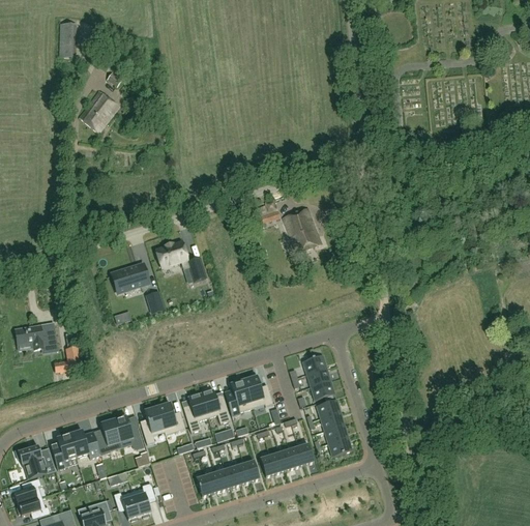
[(265,202),(266,203),(256,206),(261,223),(281,215),(274,199),(265,202)]
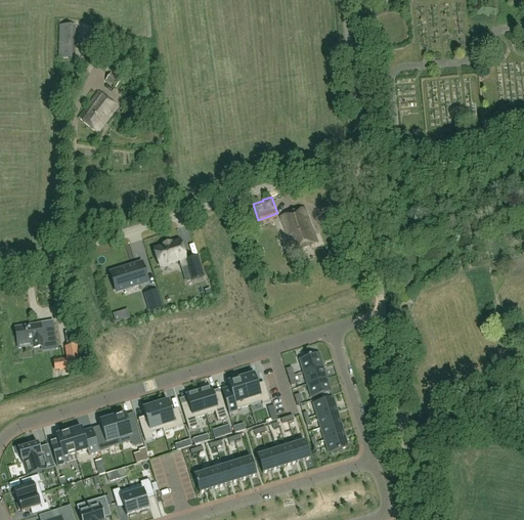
[(305,205),(280,213),(294,250),(318,241),(305,205)]
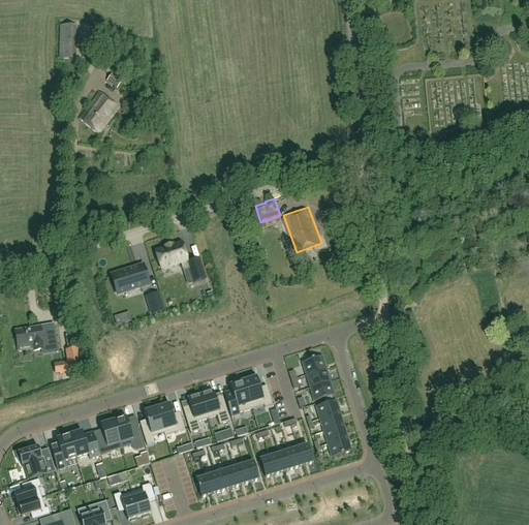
[(181,259),(183,268),(189,266),(187,259),(182,240),(173,243),(173,242),(164,244),(164,245),(156,248),(161,266),(181,259)]
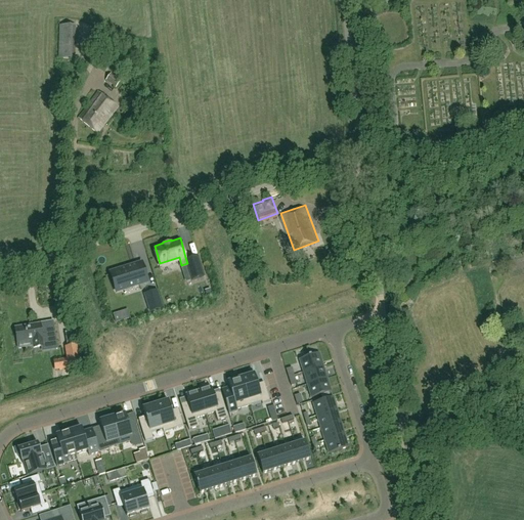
[(198,253),(185,257),(187,263),(191,276),(204,272),(198,253)]
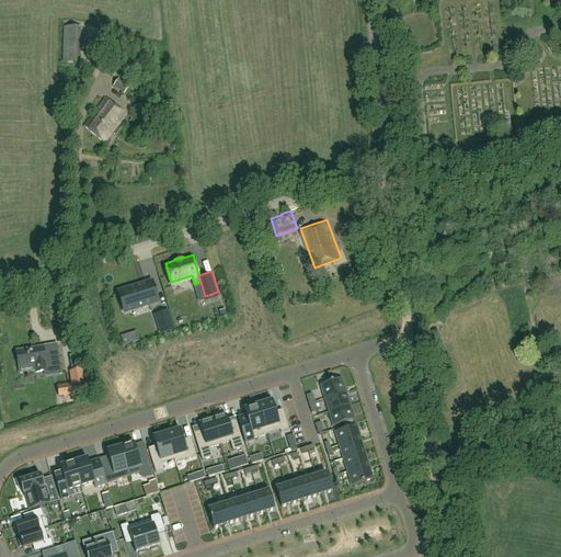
[(151,277),(118,288),(124,309),(158,298),(151,277)]
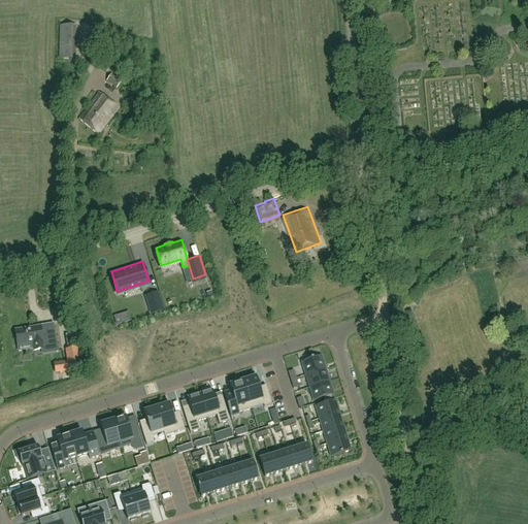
[(163,306),(158,289),(145,293),(152,310),(163,306)]
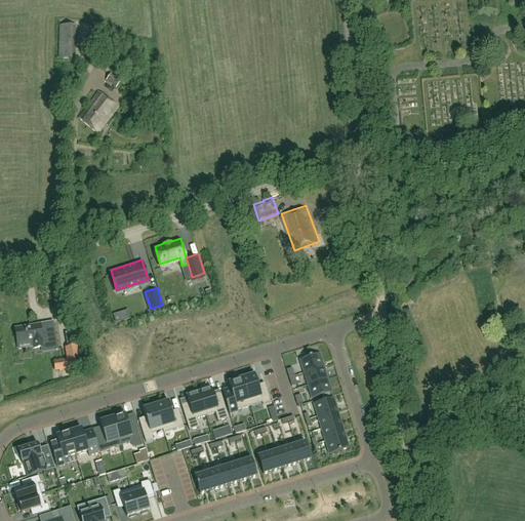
[(40,322),(15,325),(17,341),(33,337),(34,345),(43,344),(43,347),(56,345),(56,347),(57,346),(54,328),(41,330),(40,322)]
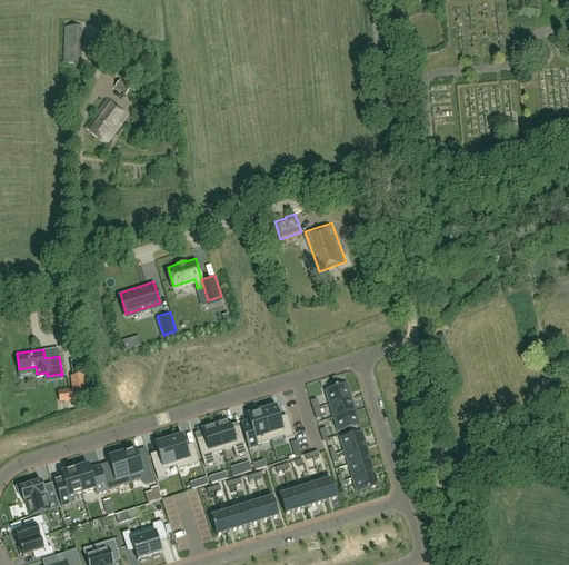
[(73,386),(69,387),(59,389),(60,398),(70,396),(87,394),(82,372),(71,373),(73,386)]
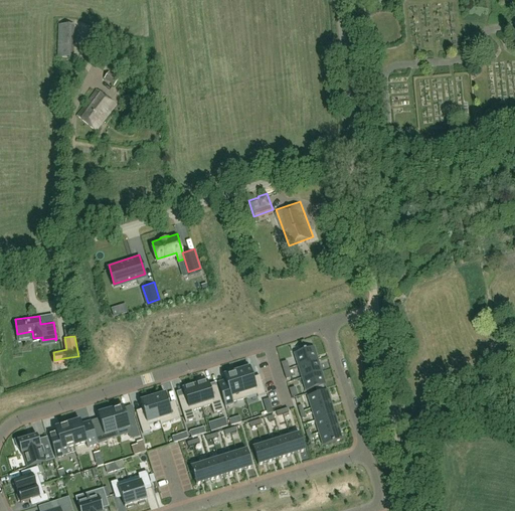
[(318,356),(314,344),(304,347),(308,359),(318,356)]
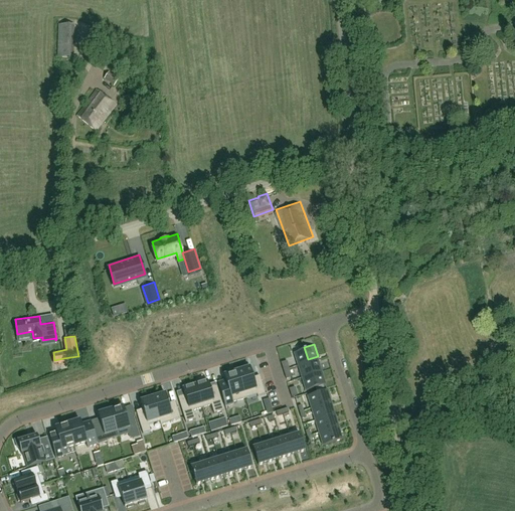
[(294,350),(298,362),(308,359),(304,347),(294,350)]
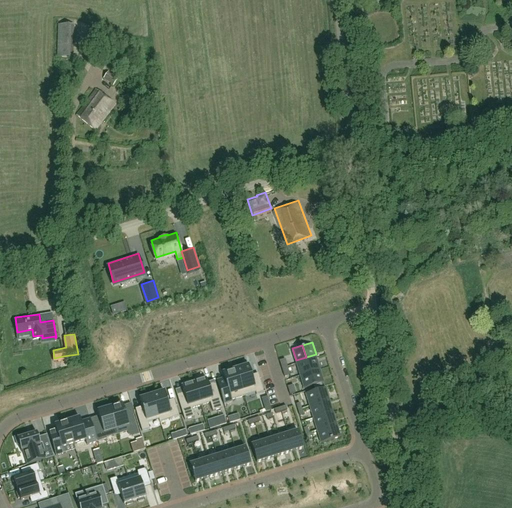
[(310,369),(320,366),(316,354),(306,357),(310,369)]
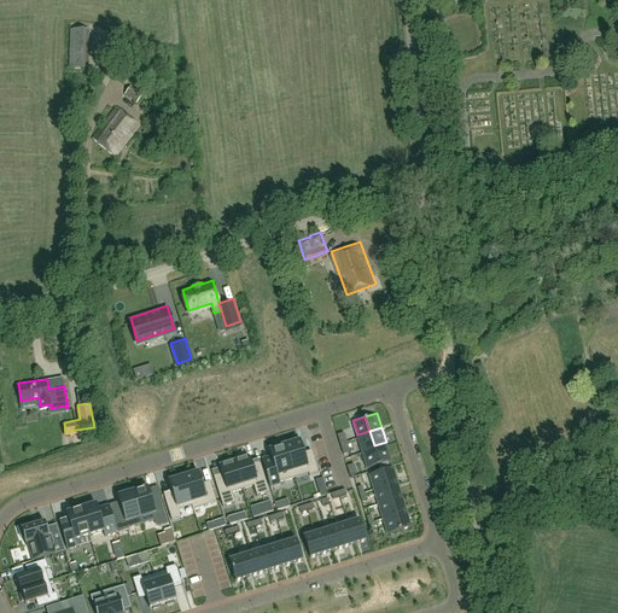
[(362,449),(374,445),(369,431),(357,435),(362,449)]
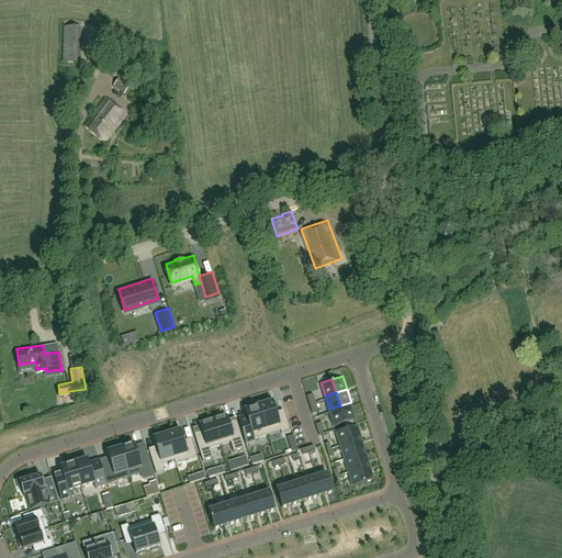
[(265,400),(259,402),(268,432),(280,427),(281,430),(290,427),(284,411),(278,413),(276,409),(272,395),(263,399),(265,400)]
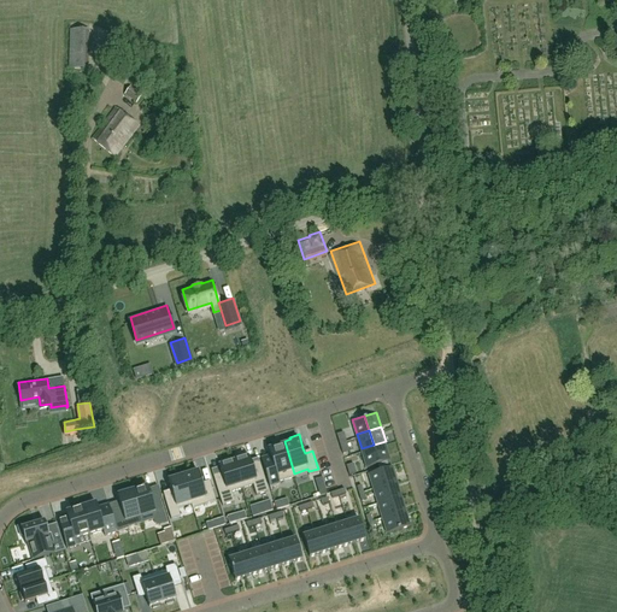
[(271,463),(264,464),(270,483),(280,481),(278,477),(294,474),(285,441),(277,443),(276,441),(268,443),(270,452),(272,460),(271,463)]
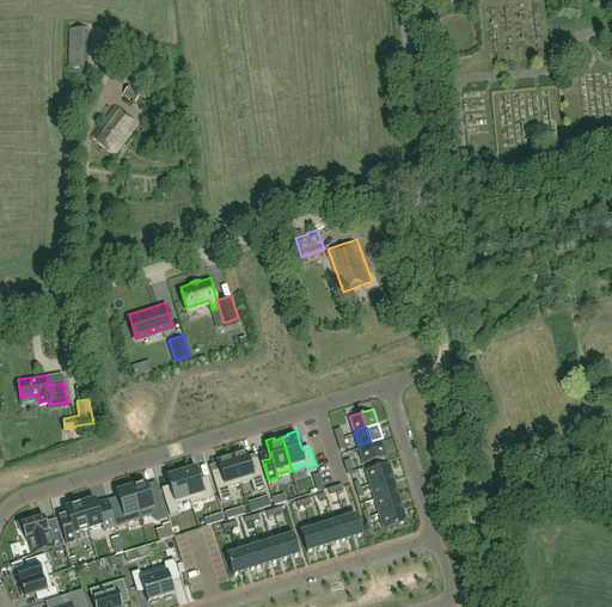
[(375,457),(386,453),(383,437),(371,441),(375,457)]
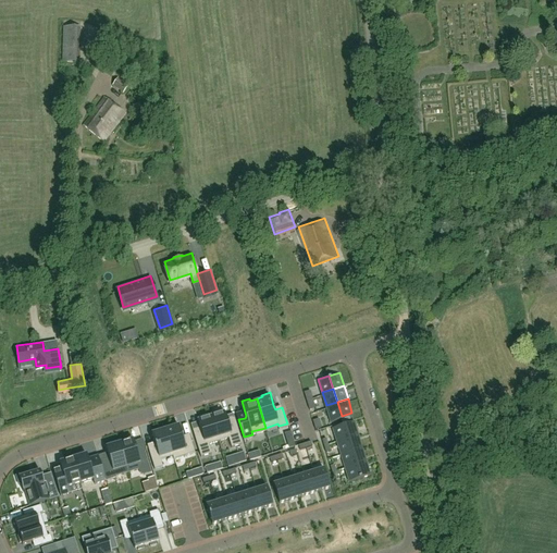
[(337,402),(326,405),(331,419),(342,416),(337,402)]
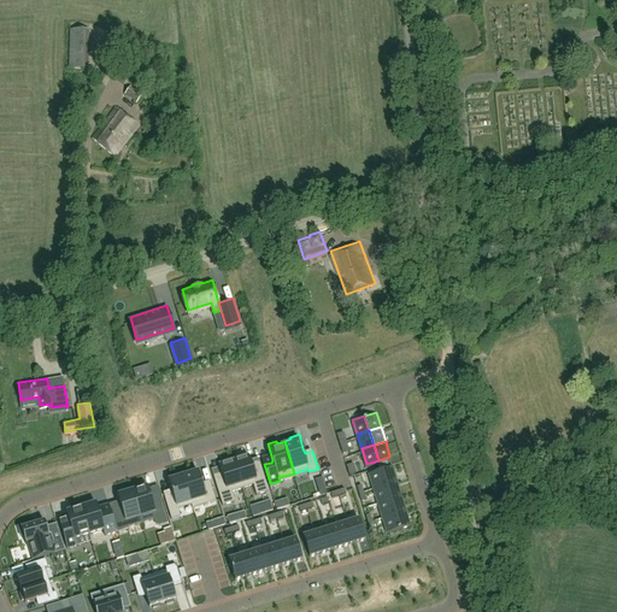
[(236,455),(234,457),(242,484),(253,481),(257,492),(269,487),(259,458),(252,460),(251,457),(248,452),(246,453),(245,451),(235,453),(236,455)]
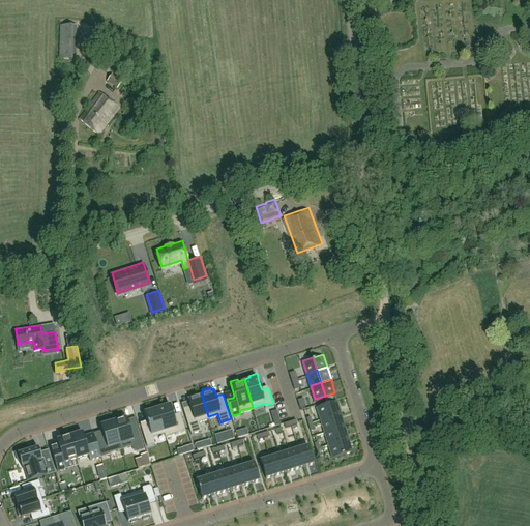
[(199,419),(208,416),(201,392),(199,393),(198,391),(189,393),(190,396),(187,397),(190,404),(183,406),(192,431),(202,428),(199,419)]
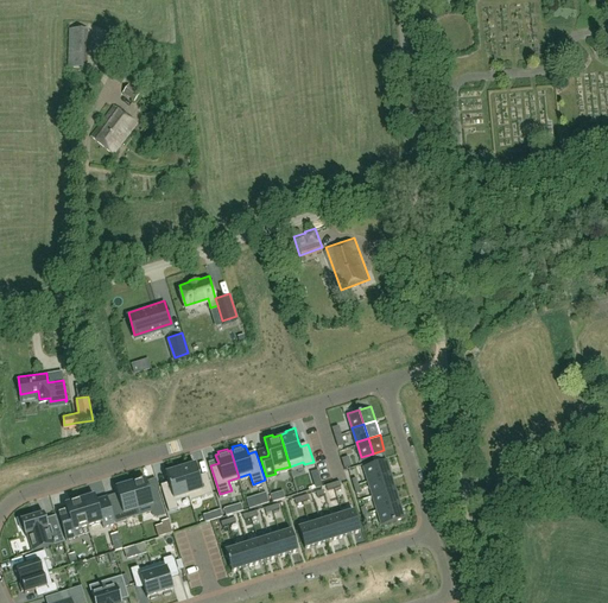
[(386,456),(363,463),(367,478),(391,471),(386,456)]
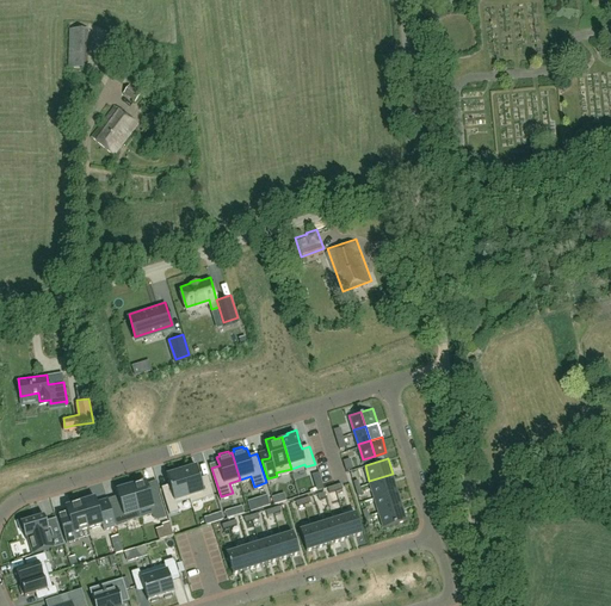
[(186,467),(181,468),(191,499),(214,493),(209,476),(201,478),(196,463),(195,463),(193,462),(185,464),(186,467)]
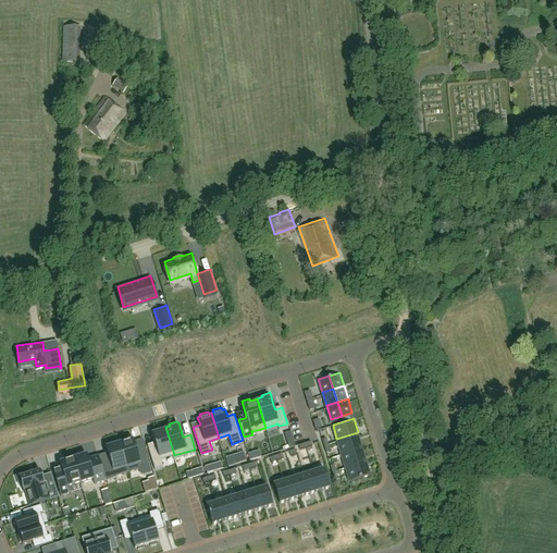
[(155,442),(148,444),(155,466),(163,463),(161,456),(173,452),(173,456),(174,455),(165,427),(161,428),(160,426),(152,429),(152,430),(151,431),(155,442)]
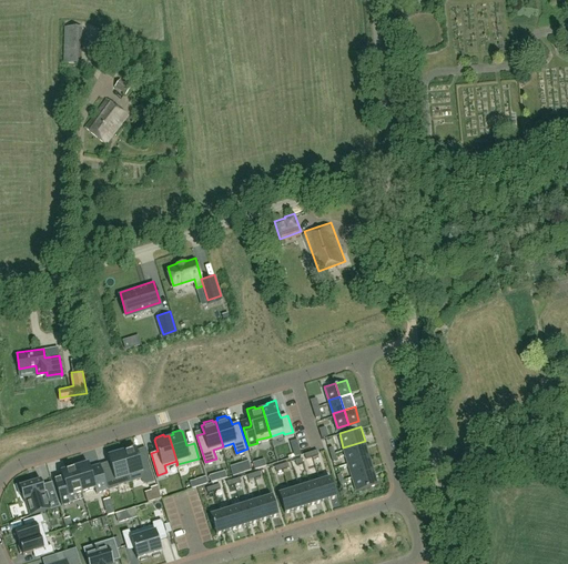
[(365,441),(343,447),(347,461),(369,454),(365,441)]
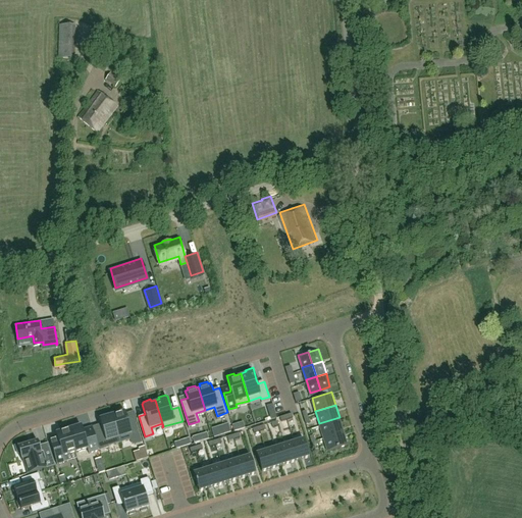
[(112,413),(120,439),(129,436),(131,439),(133,441),(135,442),(142,439),(135,416),(129,417),(126,416),(124,409),(123,406),(115,409),(116,411),(112,413)]
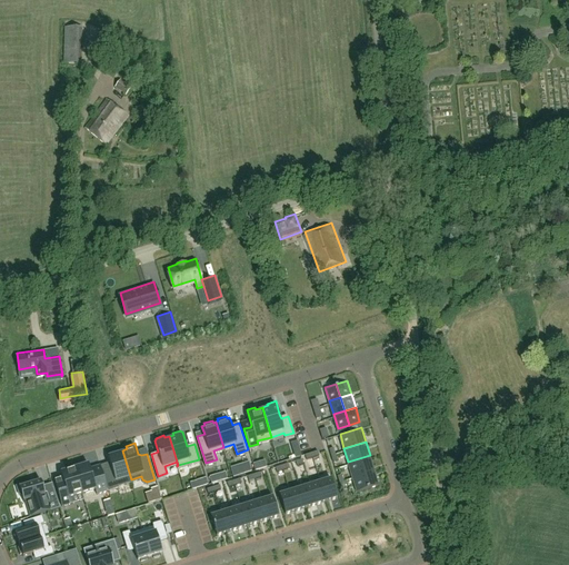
[(131,479),(122,450),(117,452),(117,449),(107,452),(110,462),(109,465),(101,467),(108,487),(119,484),(118,483),(131,479)]
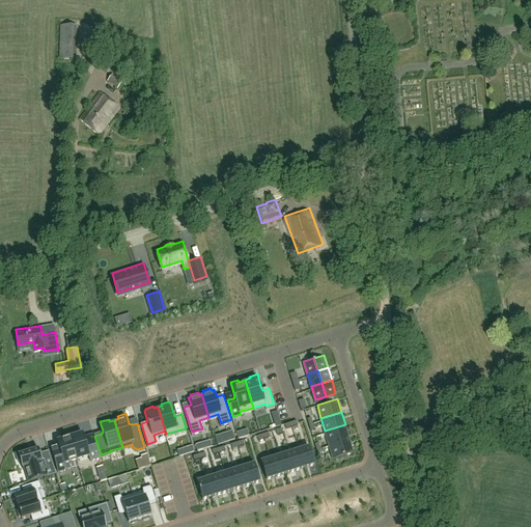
[(345,424),(325,431),(329,443),(350,437),(345,424)]
